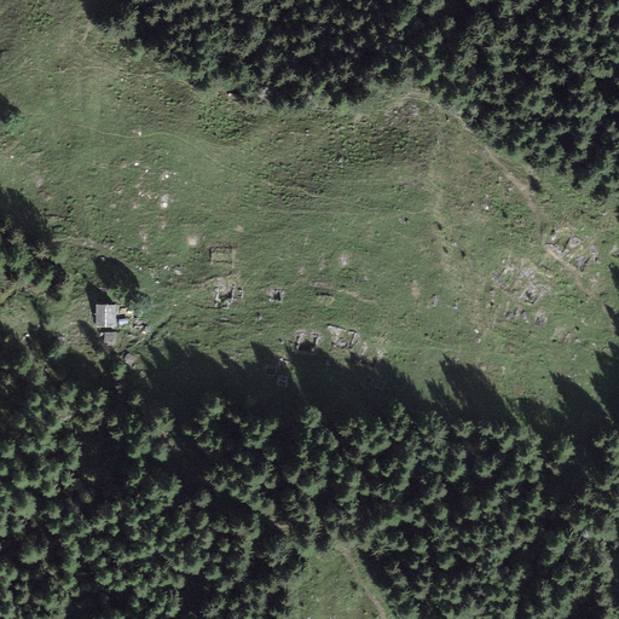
[(578,249),(567,265),(582,273),(593,258),(578,249)]
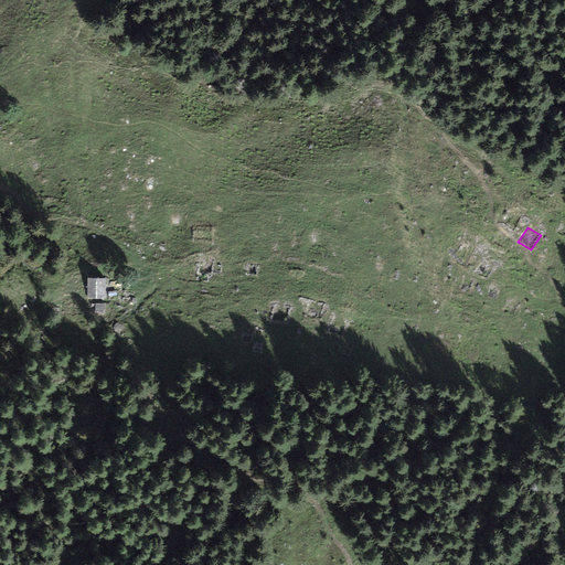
[(461,245),(452,262),(465,267),(473,251),(461,245)]
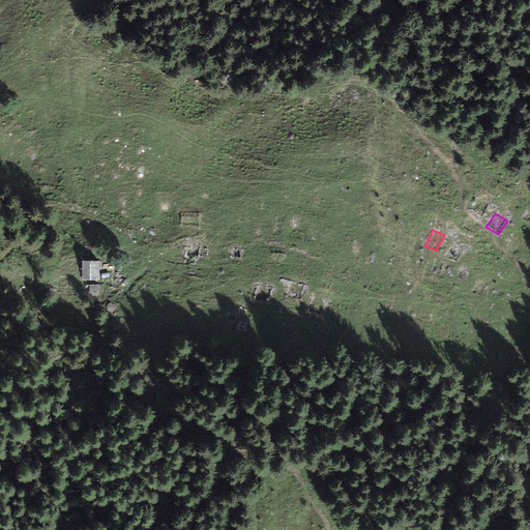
[(467,248),(455,241),(446,256),(458,263),(467,248)]
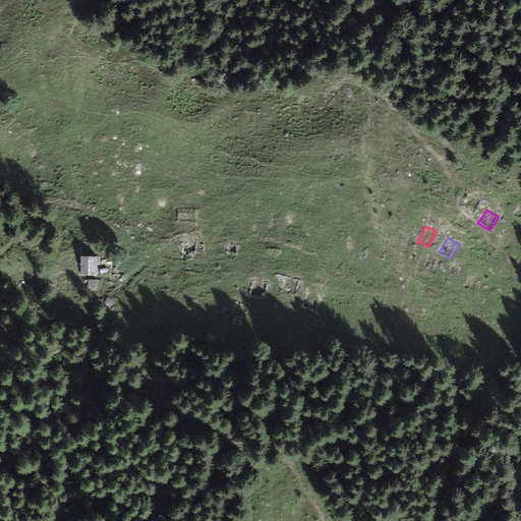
[(196,240),(183,239),(182,251),(195,252),(196,240)]
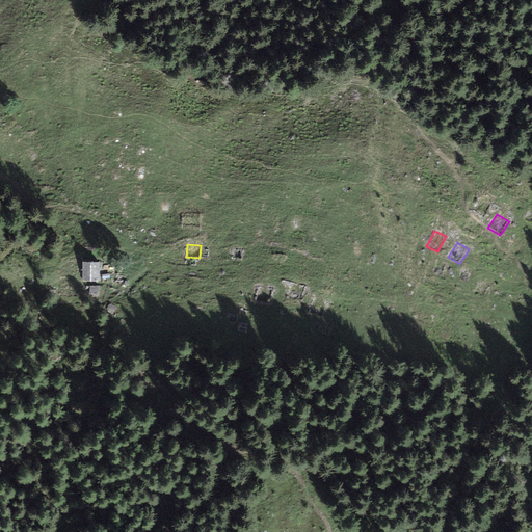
[(242,251),(233,250),(232,259),(241,261),(242,251)]
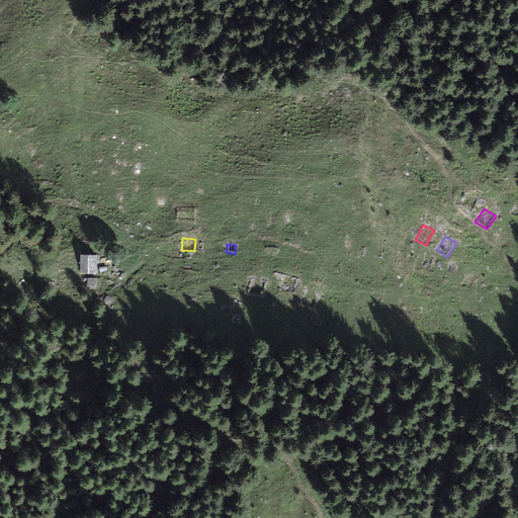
[(97,254),(80,254),(79,273),(96,274),(97,254)]
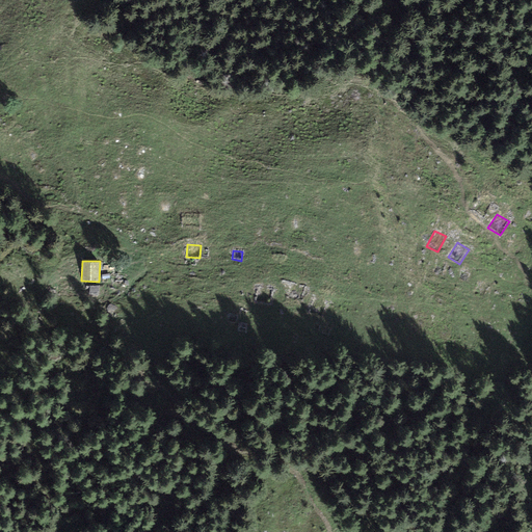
[(307,287),(290,283),(286,299),(301,304),(307,287)]
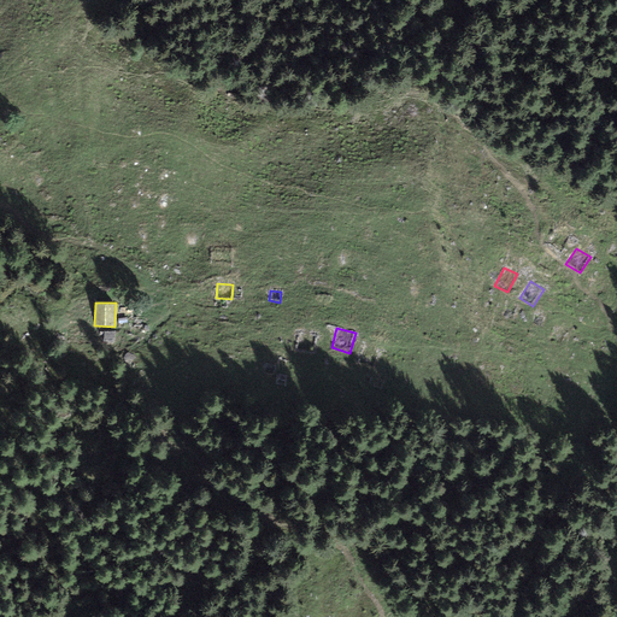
[(318,339),(301,333),(295,350),(313,356),(318,339)]
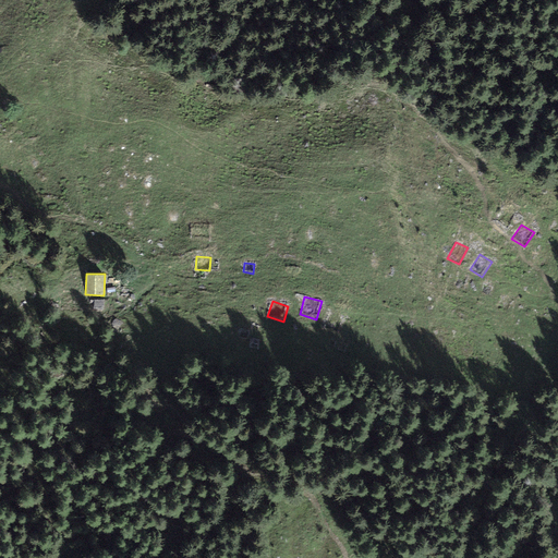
[(342,316),(329,312),(324,327),(337,331),(342,316)]
